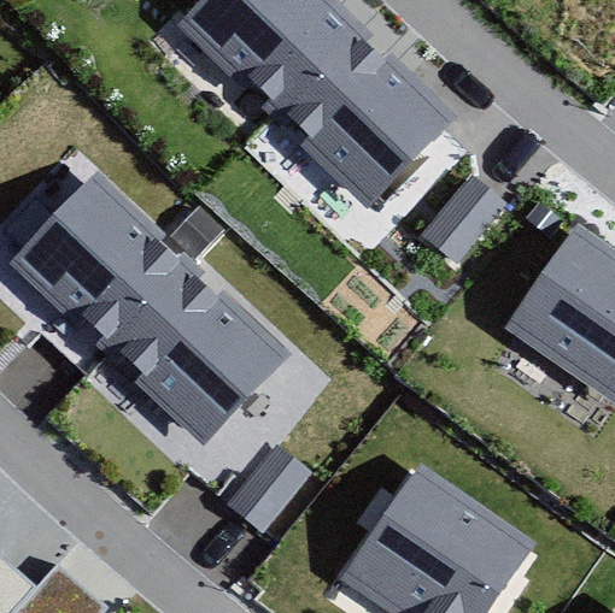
[(455,116),(333,0),(195,0),(174,23),(367,207),(455,116)]
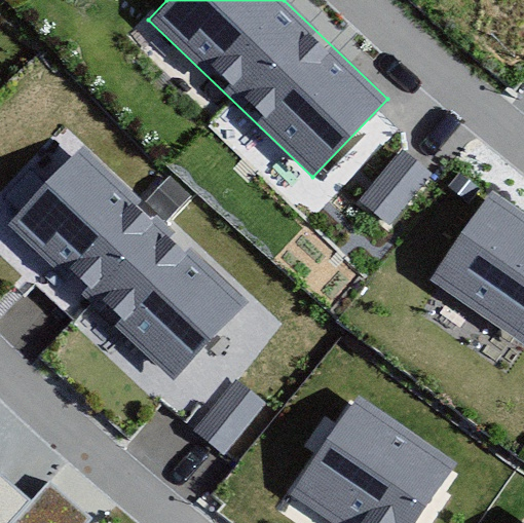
[(247,301),(81,146),(45,184),(20,211),(7,224),(173,380),(247,301)]
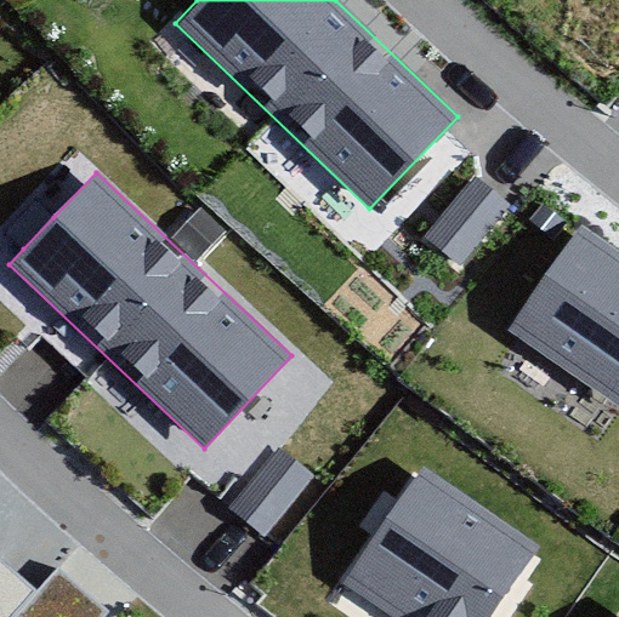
[(422,235),(459,264),(510,204),(473,173),(422,235)]
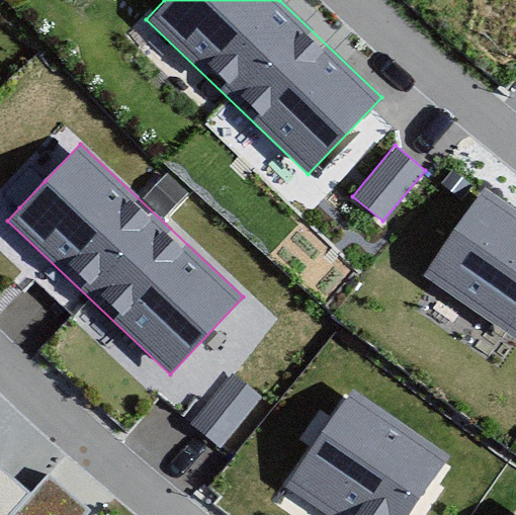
[(3,192),(19,207),(45,181),(28,165),(3,192)]
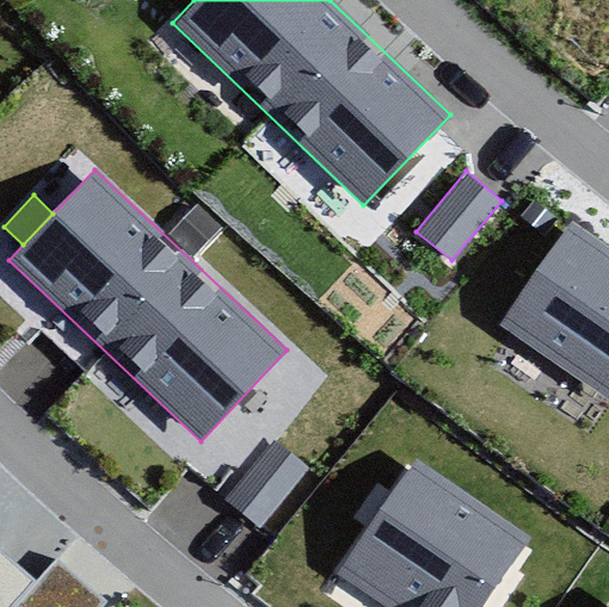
[(608,246),(572,221),(499,324),(608,400),(608,246)]
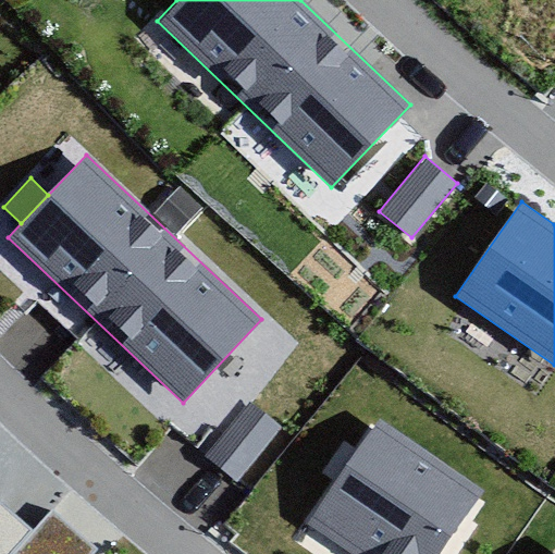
[(204,454),(237,480),(281,426),(247,399),(204,454)]
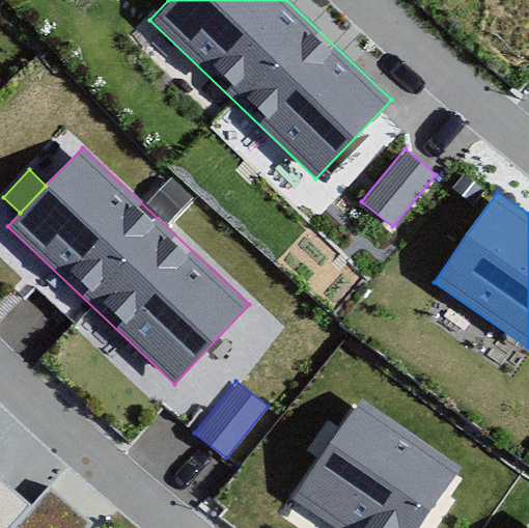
[(419,527),(458,468),(355,401),(291,499),(337,527),(419,527)]
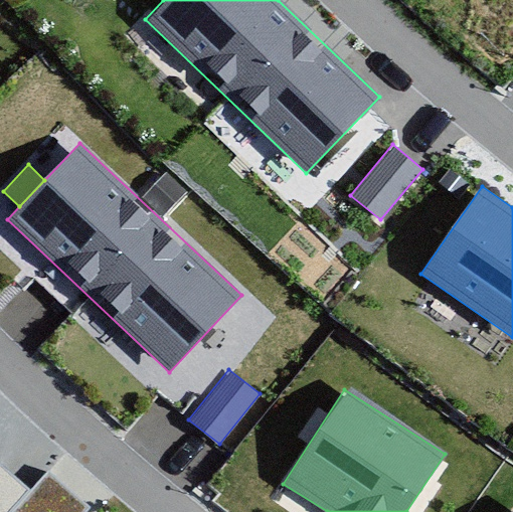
[(0,511),(5,511),(9,508),(13,511),(77,511),(87,502),(47,466),(27,488),(0,463),(0,511)]
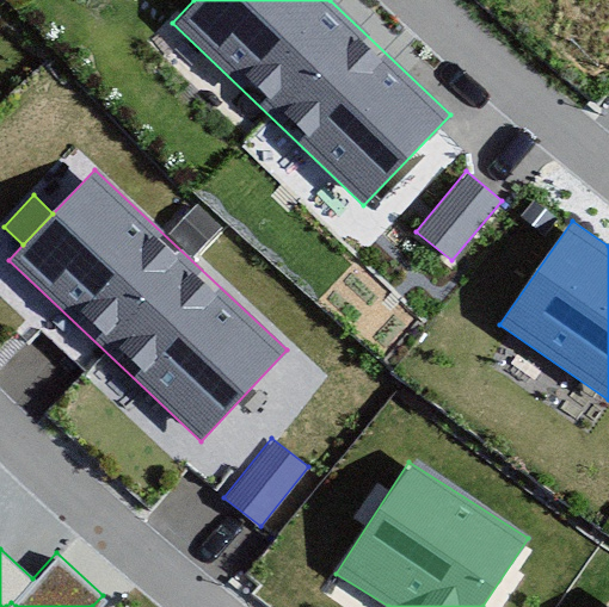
All buildings are outlined.
